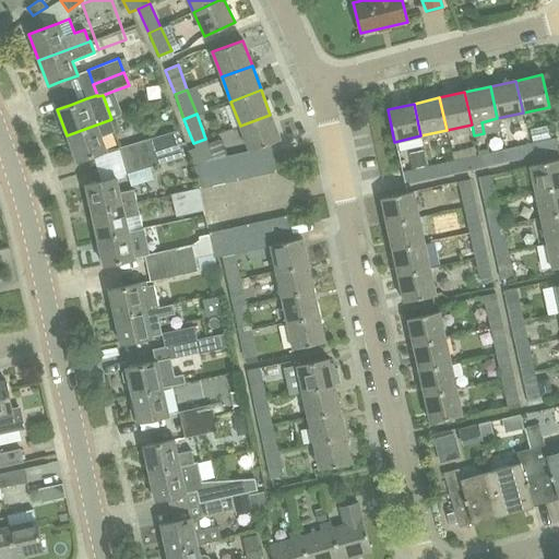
[(270,115),(240,126),(249,150),(249,151),(257,149),(271,143),(280,140),(270,115)]
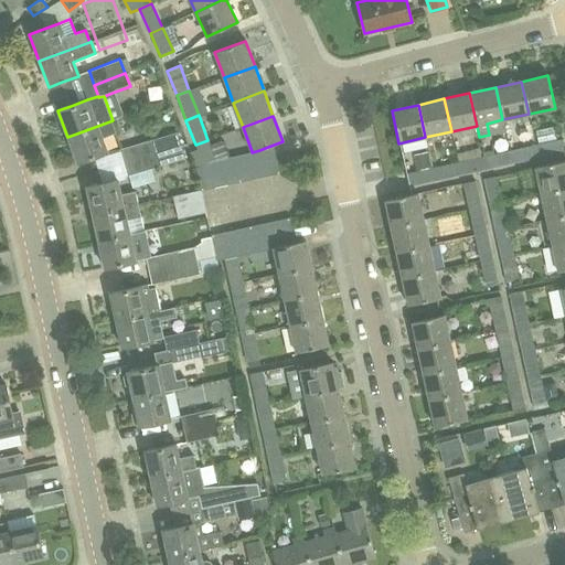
[(113,120),(67,137),(77,163),(95,156),(108,151),(103,137),(117,131),(113,120)]
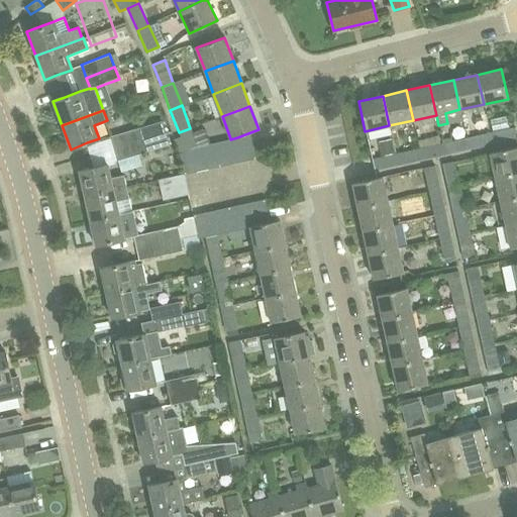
[(163,121),(109,136),(112,149),(167,133),(163,121)]
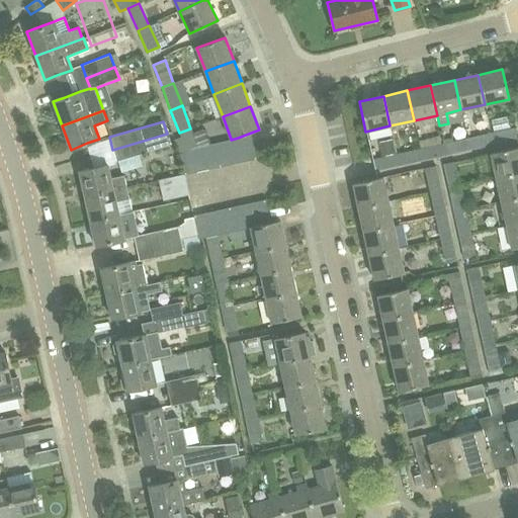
[(496,132),(491,133),(494,145),(517,140),(514,127),(509,128),(496,132)]
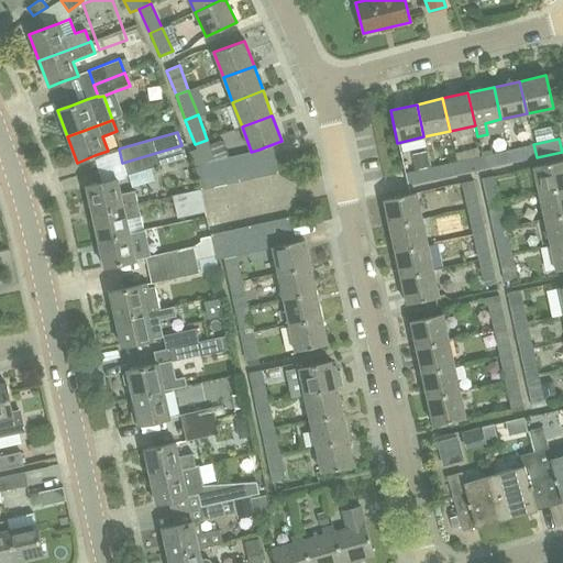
[(196,147),(188,152),(195,164),(208,161),(214,159),(207,140),(195,144),(196,147)]
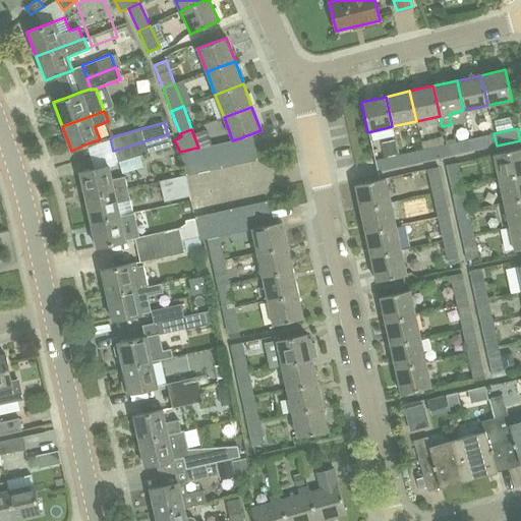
[(252,133),(239,138),(245,162),(257,160),(252,133)]
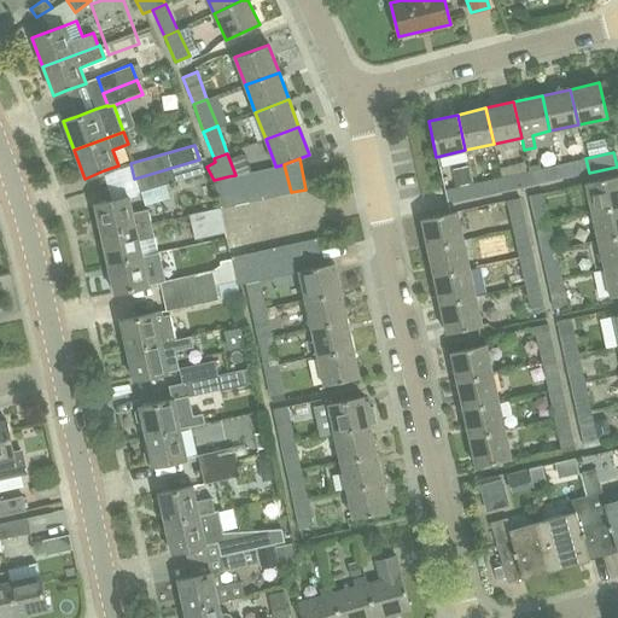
[(586,158),(558,164),(560,179),(589,173),(586,158)]
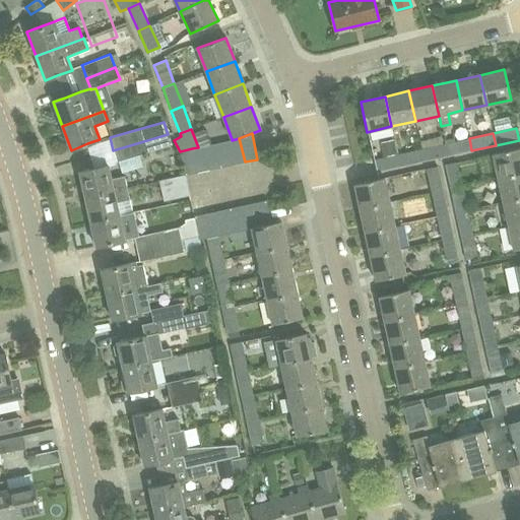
[(168,134),(113,150),(116,161),(146,153),(145,152),(171,145),(168,134)]
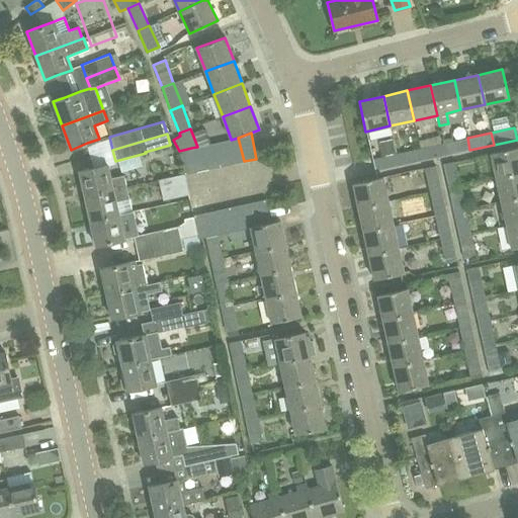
[(231,139),(227,140),(232,164),(244,161),(238,138),(231,140),(231,139)]
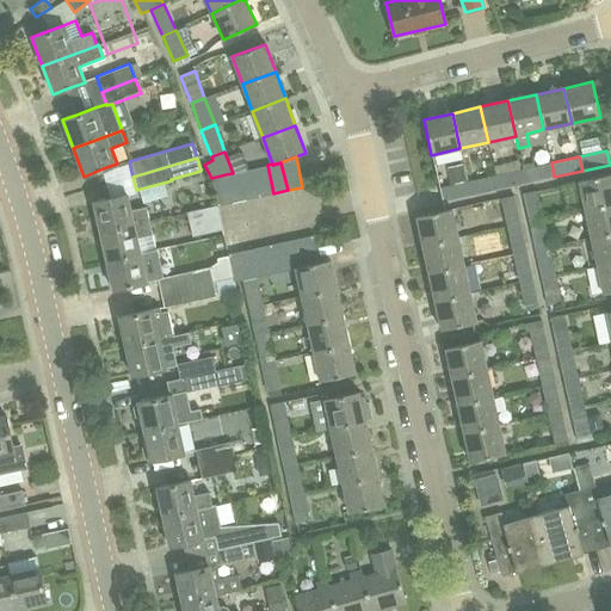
[(551,162),(523,168),(526,183),(554,177),(551,162)]
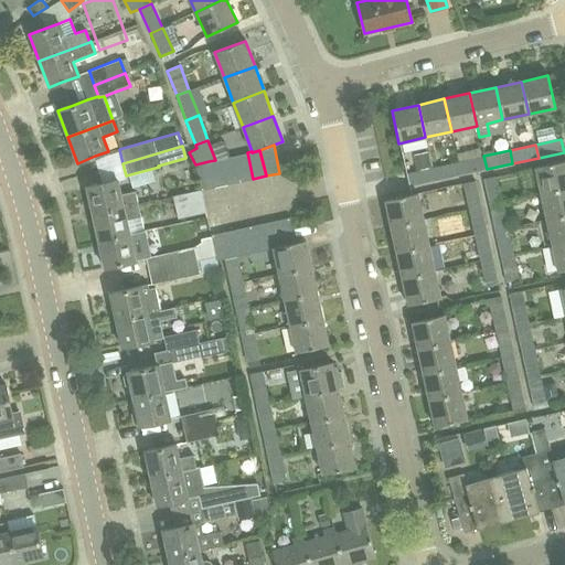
[(247,152),(234,155),(241,181),(253,179),(247,152)]
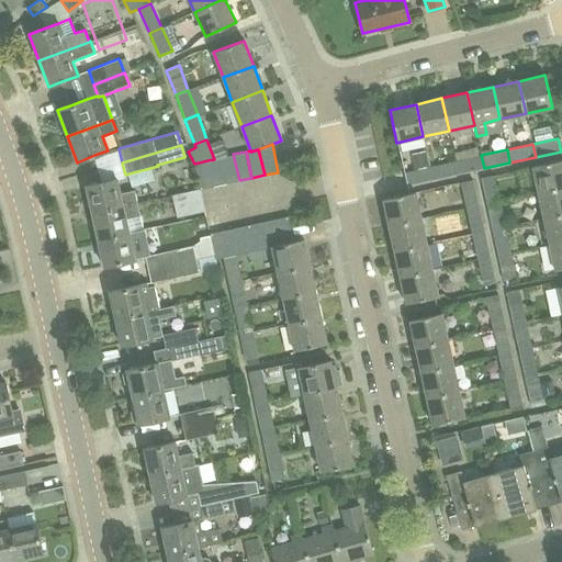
[(233,154),(221,157),(226,183),(239,180),(233,154)]
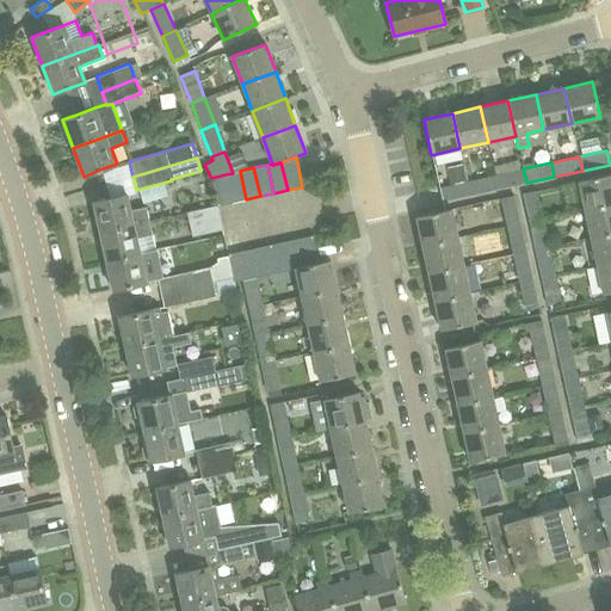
[(523,168),(495,176),(499,189),(526,183),(523,168)]
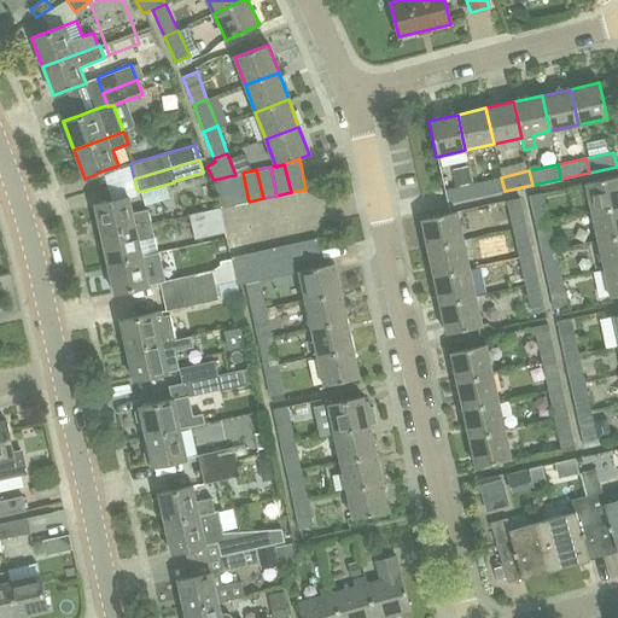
[(235,175),(228,176),(235,205),(249,202),(243,173),(235,175)]
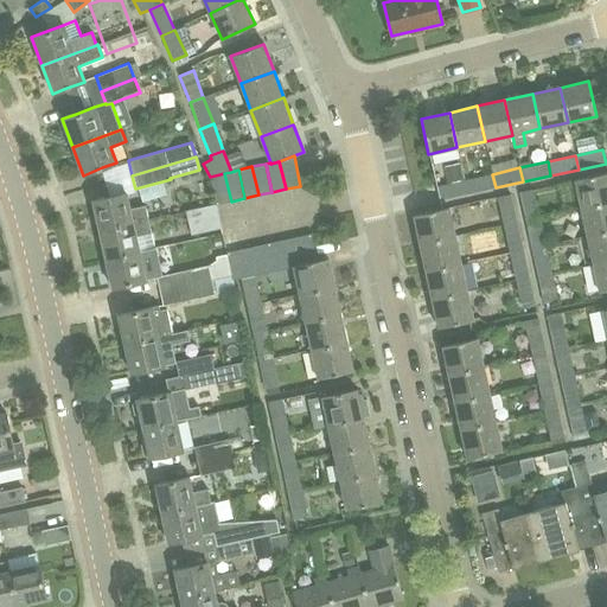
[(606,172),(574,179),(581,208),(606,202),(606,172)]
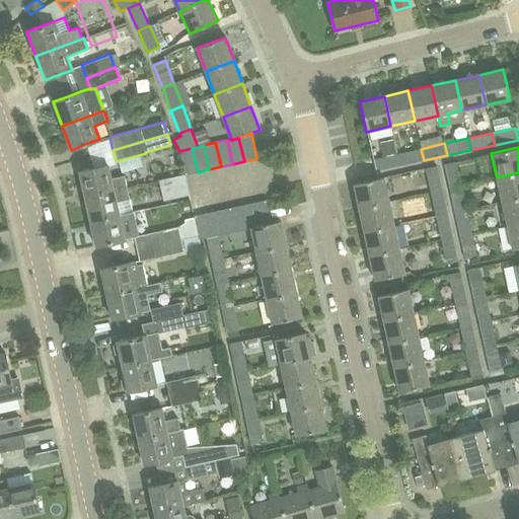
[(192,148),(179,151),(186,174),(198,172),(192,148)]
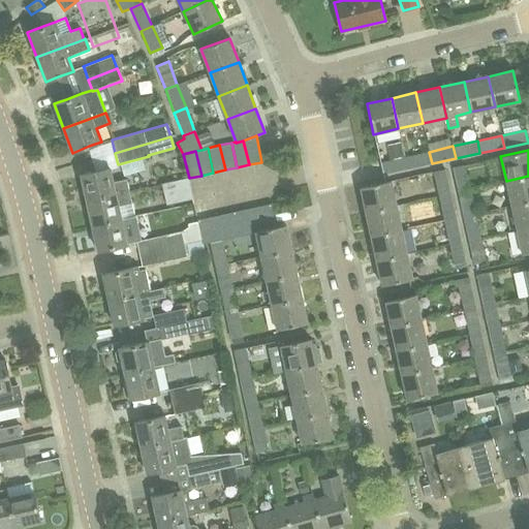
[(429,152),(405,157),(407,168),(432,163),(429,152)]
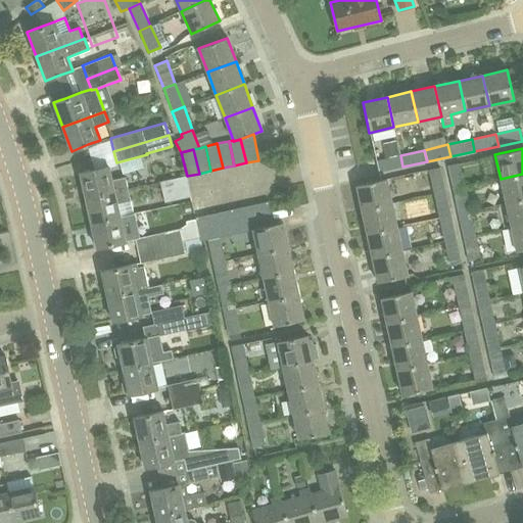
[(400,155),(376,160),(379,173),(402,167),(400,155)]
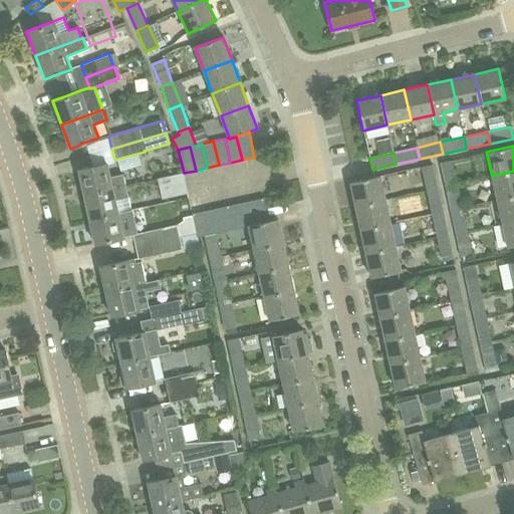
[(451,161),(439,163),(444,187),(456,184),(451,161)]
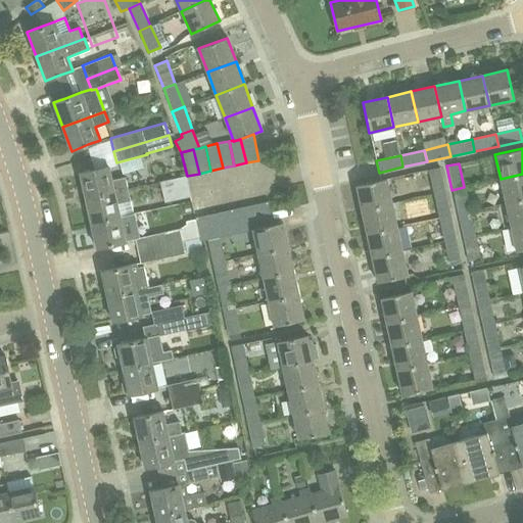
[(108,167),(80,173),(86,198),(129,189),(127,178),(111,181),(108,167)]
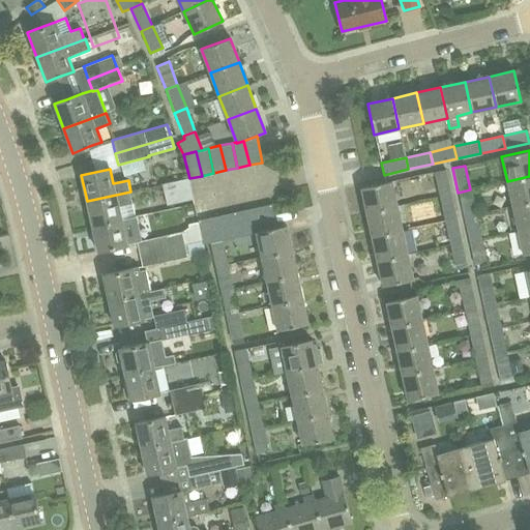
[(446,170),(434,172),(439,197),(451,194),(446,170)]
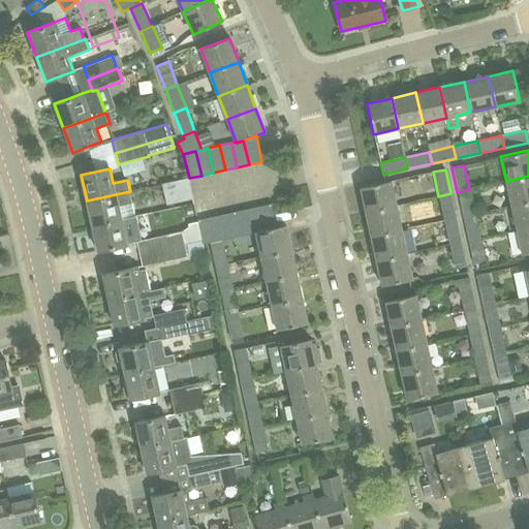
[(528,176),(506,181),(511,206),(528,200),(528,176)]
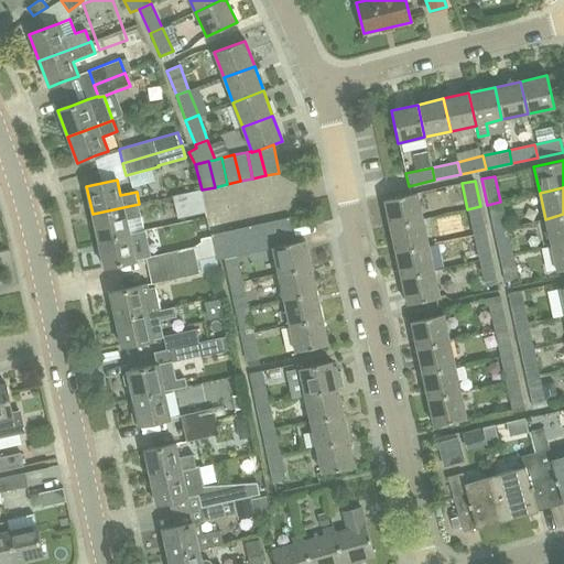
[(201,190),(173,196),(177,218),(205,212),(201,190)]
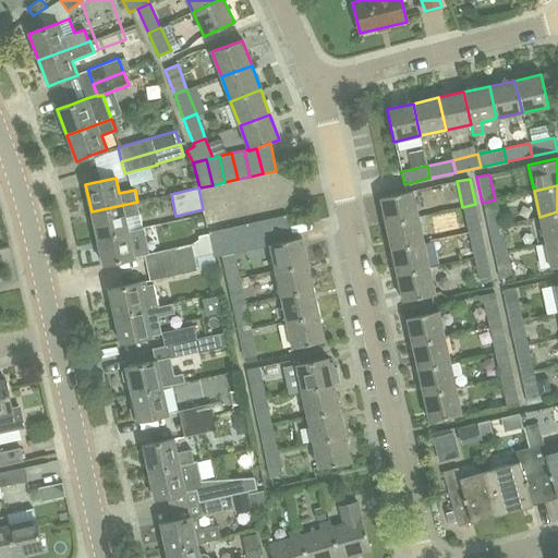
[(412,191),(380,197),(386,223),(417,217),(412,191)]
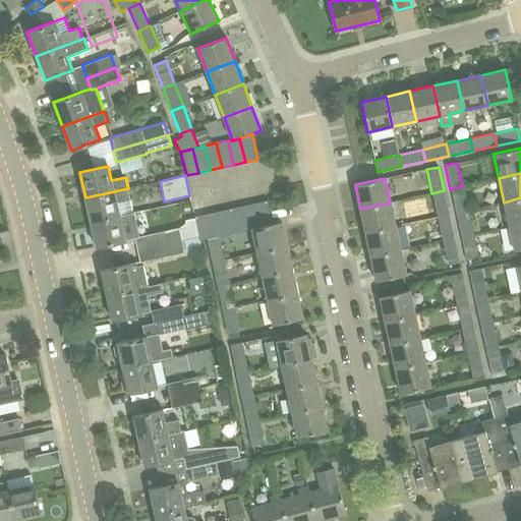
[(462,186),(450,189),(455,213),(468,211),(462,186)]
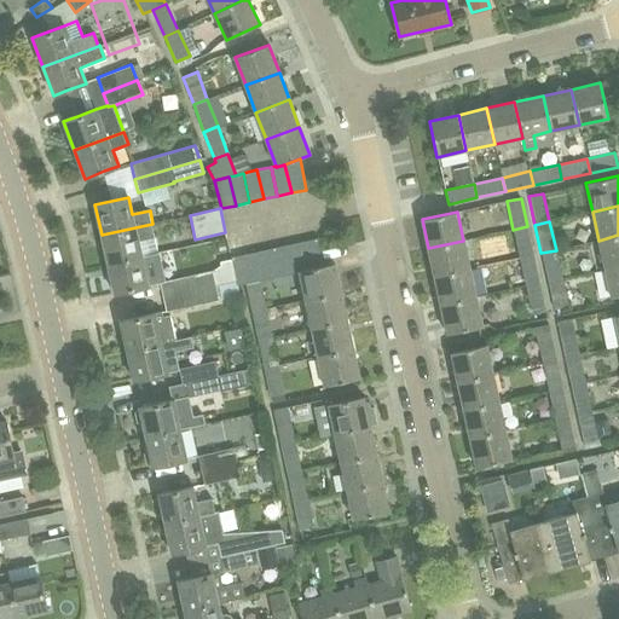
[(152,224),(102,235),(108,264),(142,256),(138,241),(155,237),(152,224)]
